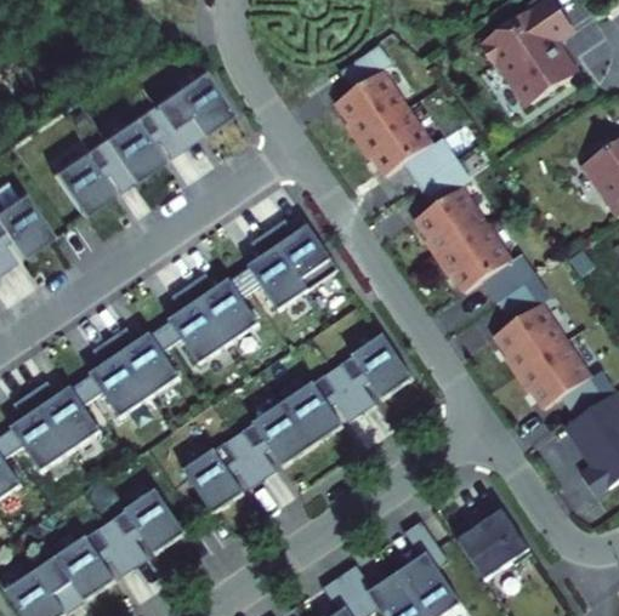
[(537,0),(477,41),(493,64),(494,64),(501,60),(529,102),(572,73),(547,38),(569,23),(554,0),(537,0)]
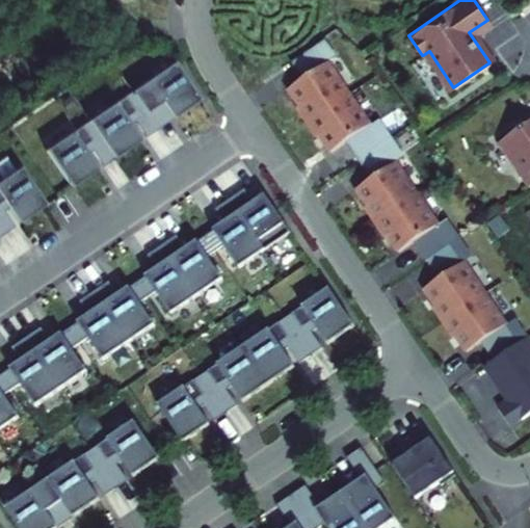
[(491,24),(487,20),(469,32),(489,62),(495,58),(477,33),(491,24)]
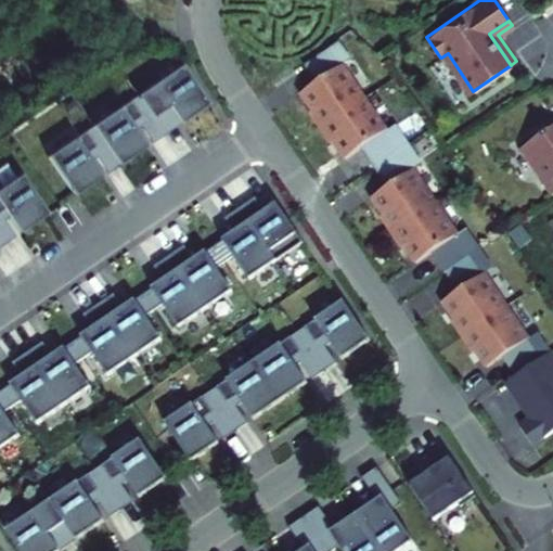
[(146,26),(143,37),(157,39),(159,28),(146,26)]
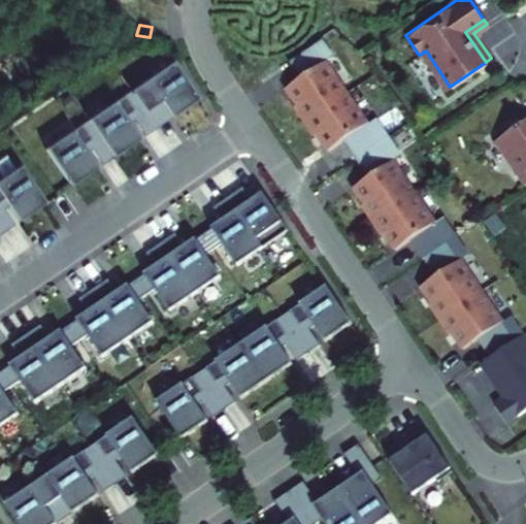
[(298,75),(323,58),(331,53),(320,36),(287,58),(298,75)]
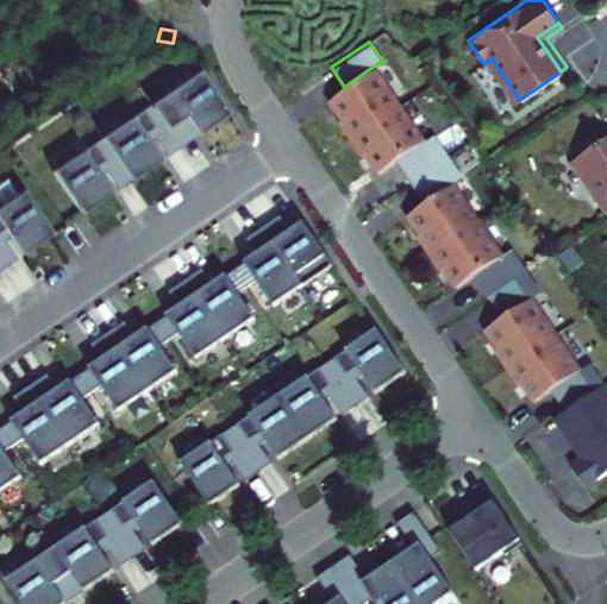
[(492,58),(485,63),(513,104),(519,100),(492,58)]
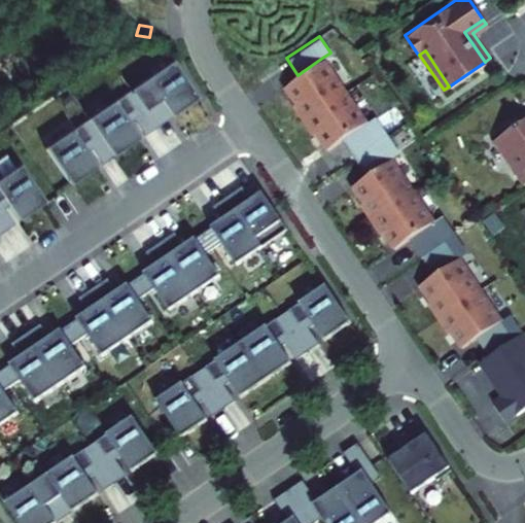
[(291,103),(302,117),(344,90),(322,58),(298,75),(283,85),(294,101),(291,103)]
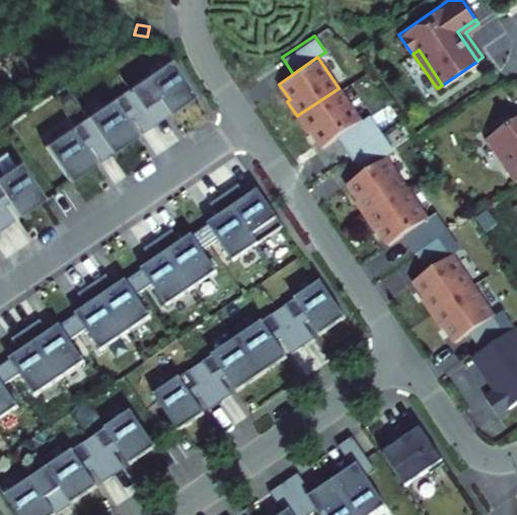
[(126,86),(140,106),(156,96),(167,112),(194,94),(183,80),(168,58),(133,81),(126,86)]
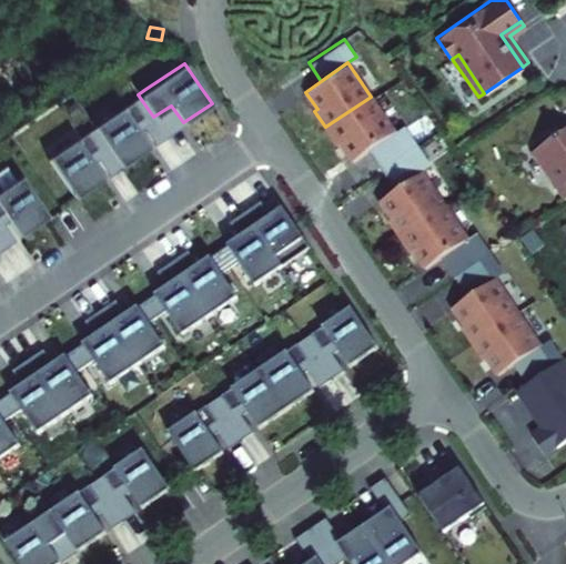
[(153,143),(165,134),(153,117),(138,94),(131,99),(142,116),(131,122),(137,130),(142,126),(153,143)]
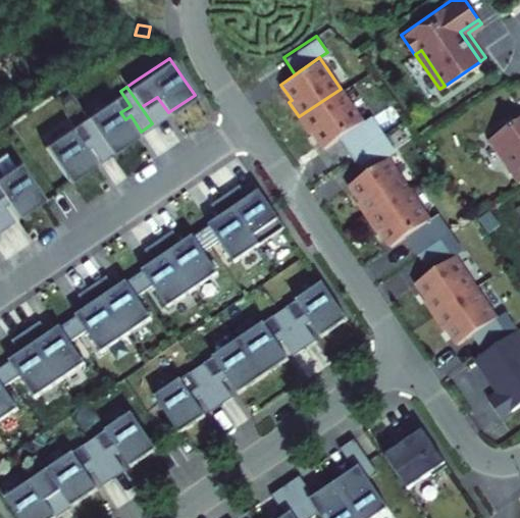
[(341,89),(299,116),(309,132),(311,130),(322,146),(361,119),(341,89)]
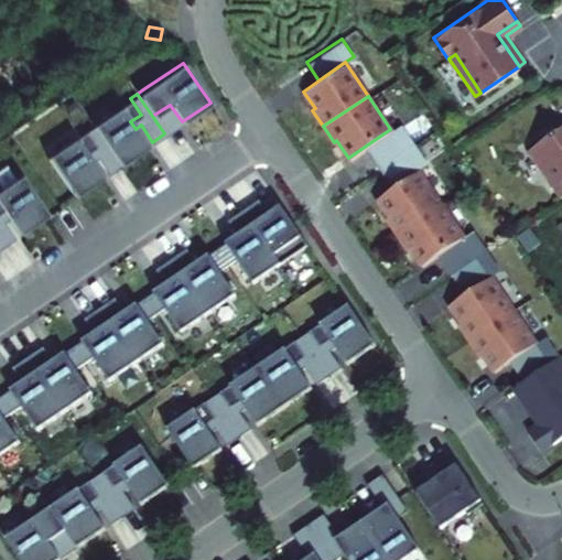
[(92,125),(118,164),(147,146),(130,121),(141,115),(130,98),(92,125)]
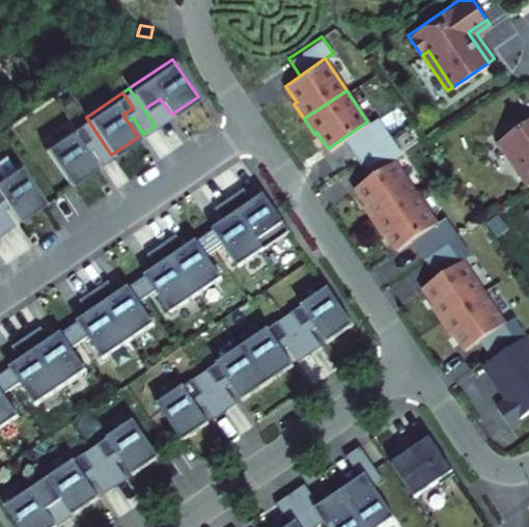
[(143,109),(155,126),(171,114),(160,99),(143,109)]
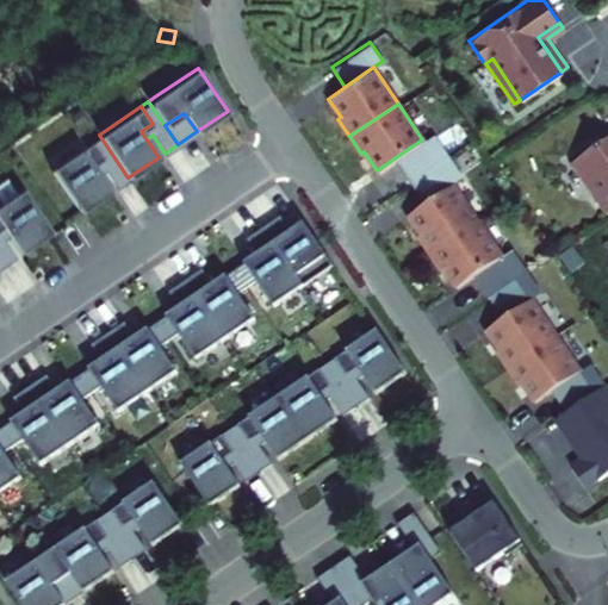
[(394,160),(408,181),(447,154),(432,133),(422,139),(394,160)]
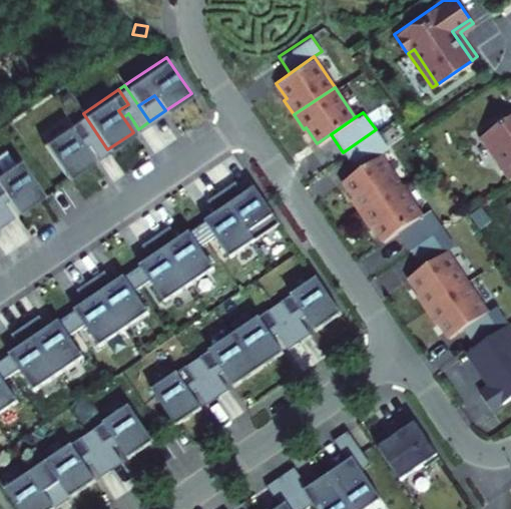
[(491,153),(508,177),(510,175),(510,112),(482,132),(495,151),(491,153)]
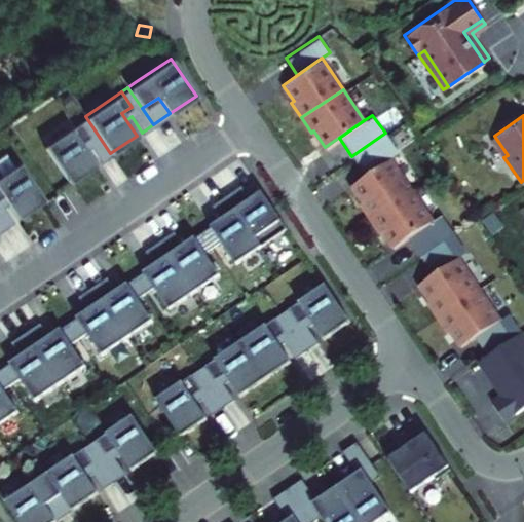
[(88,146),(99,161),(110,153),(85,116),(78,121),(88,136),(79,142),(83,149),(88,146)]
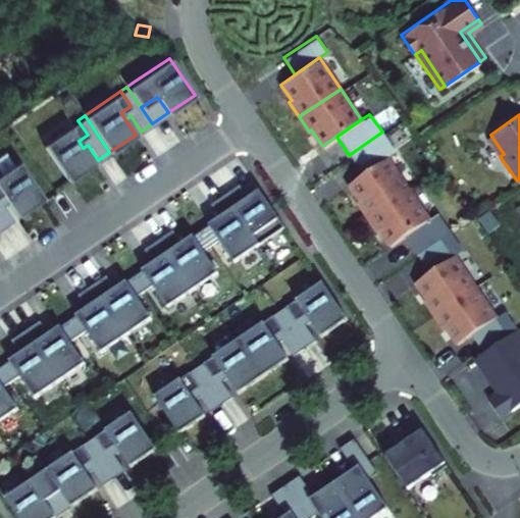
[(78,120),(42,145),(67,182),(94,164),(83,148),(79,141),(88,135),(78,120)]
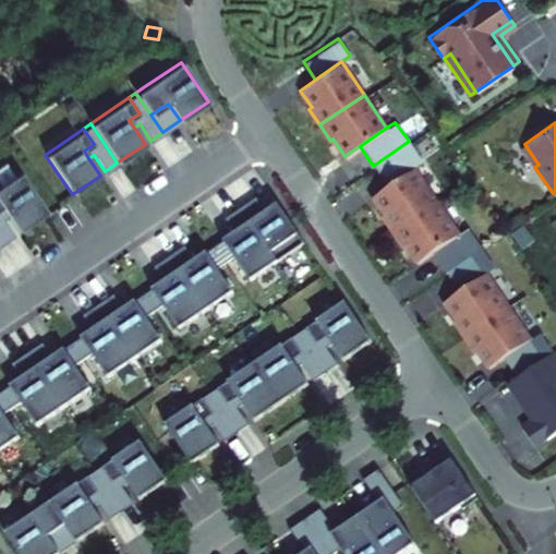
[(409,141),(373,166),(386,184),(413,167),(422,160),(409,141)]
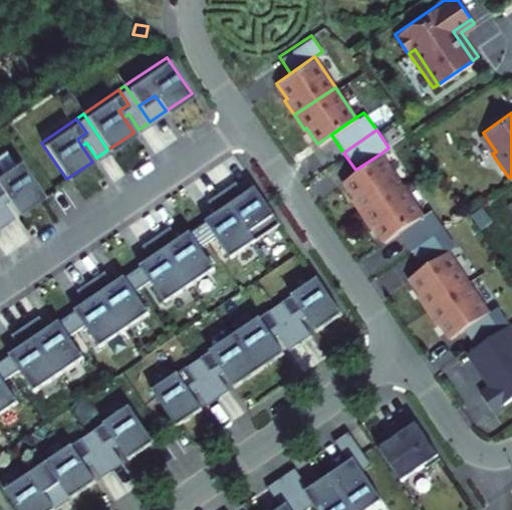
[(483,133),(480,135),(492,154),(496,152),(483,133)]
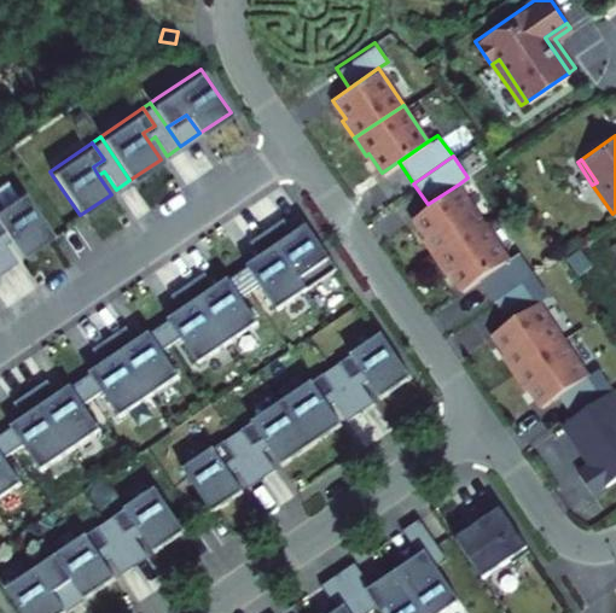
[(422,237),(433,255),(482,221),(458,185),(428,204),(411,216),(424,235),(422,237)]
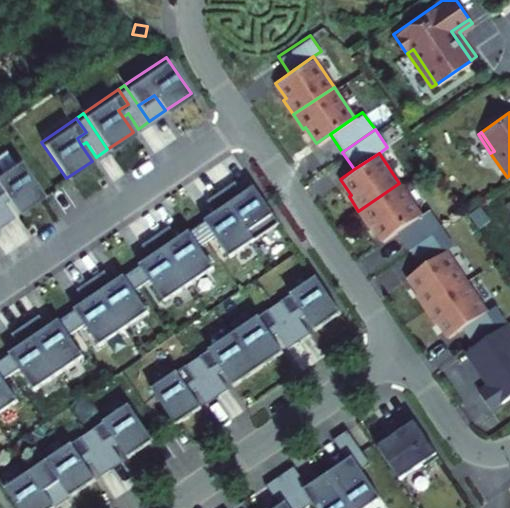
[(17,158),(0,170),(0,191),(1,190),(15,212),(41,195),(17,158)]
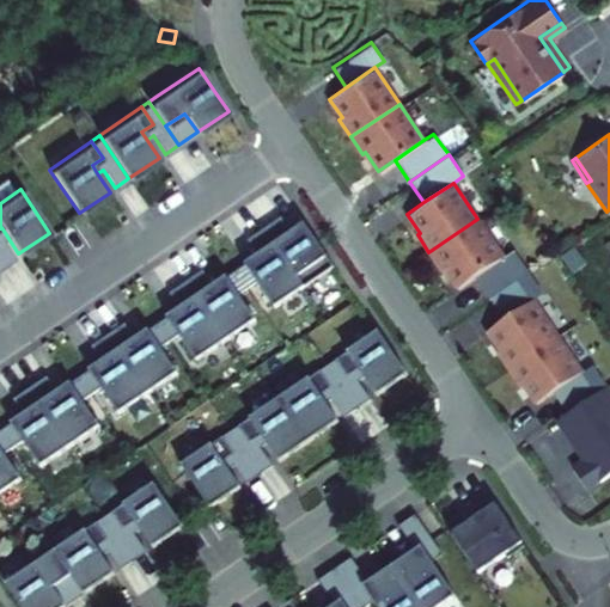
[(279,214),(262,225),(302,283),(333,264),(302,220),(290,230),(279,214)]
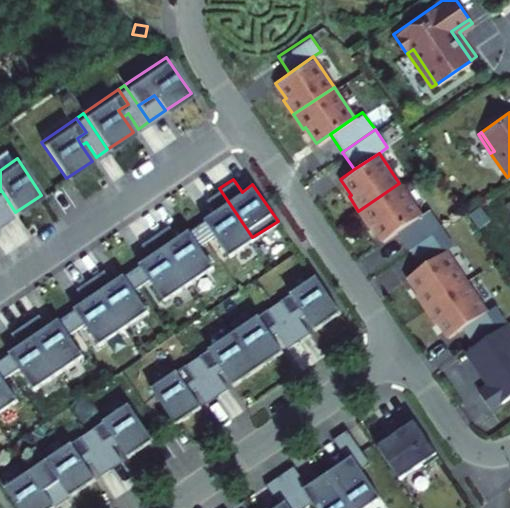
[(399,183),(358,211),(368,225),(371,223),(381,239),(420,213),(399,183)]
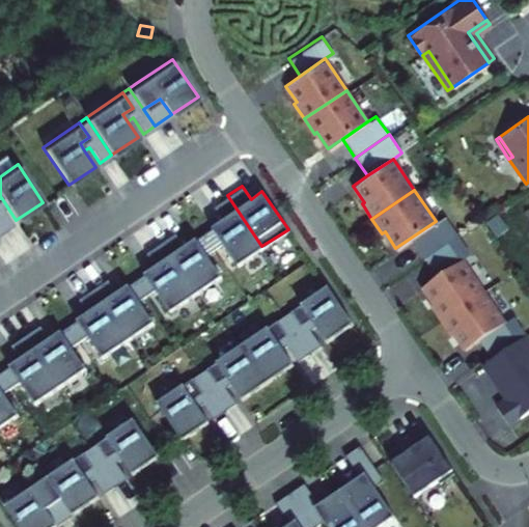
[(212,227),(203,232),(213,247),(221,242),(237,265),(261,246),(237,209),(227,195),(213,205),(222,218),(211,226),(212,227)]
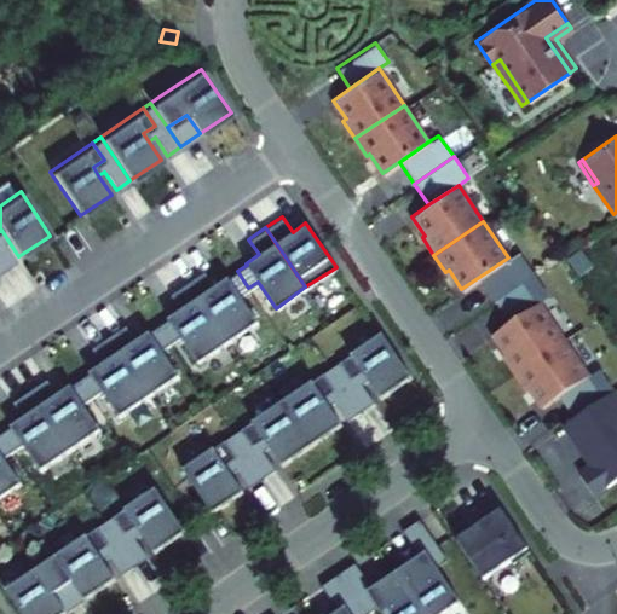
[(0,268),(13,260),(0,242),(6,238),(1,230),(0,231),(0,268)]
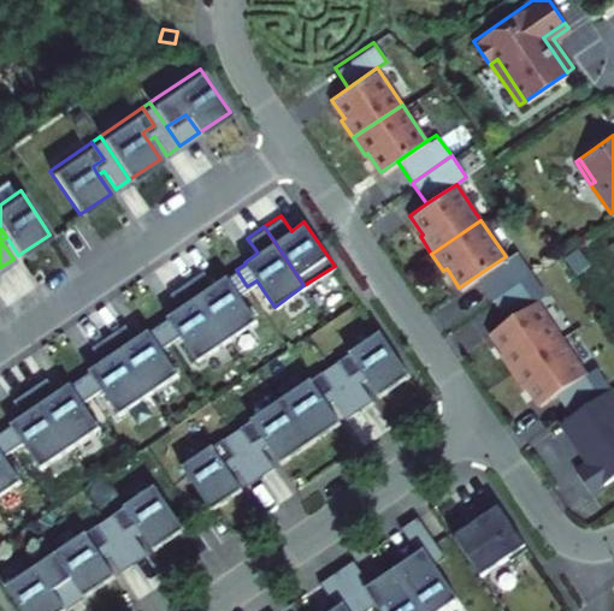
[(477,276),(491,297),(520,278),(530,271),(515,249),(506,256),(477,276)]
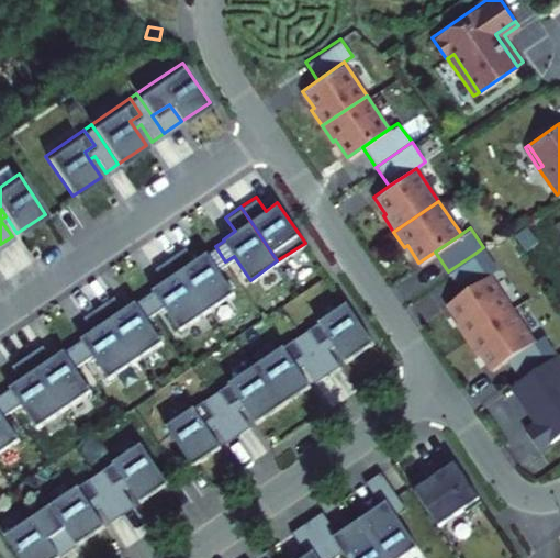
[(185,246),(169,256),(205,310),(233,291),(216,268),(225,261),(215,246),(206,253),(205,252),(193,259),(185,246)]
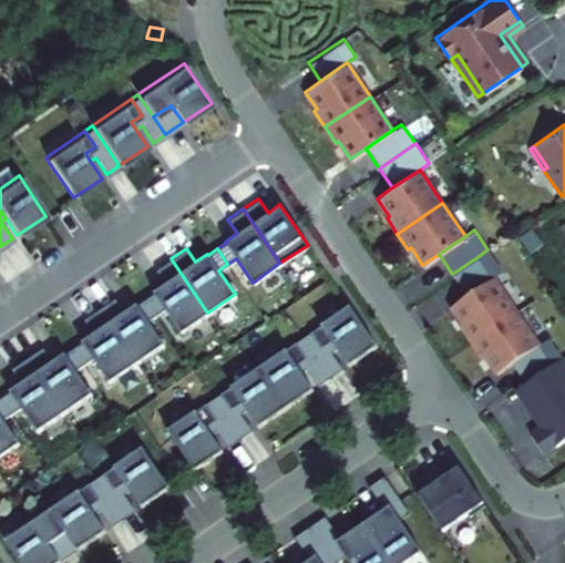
[(479,256),(492,276),(501,269),(488,249),(479,256)]
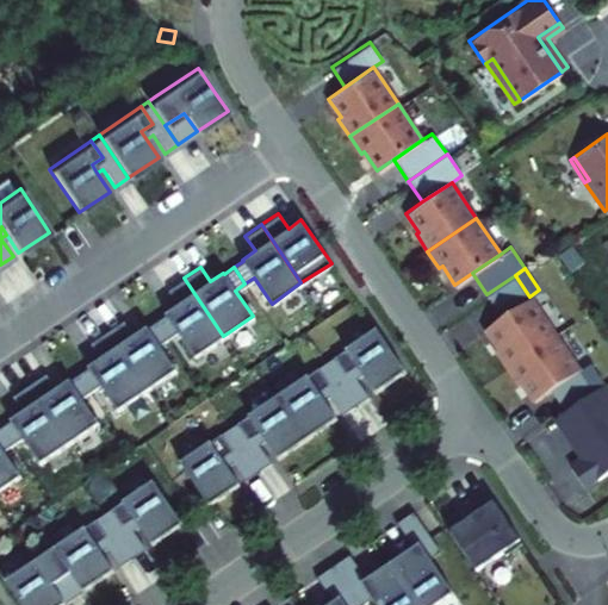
[(494,349),(506,366),(554,332),(529,297),(515,275),(486,294),(502,316),(484,328),(496,347),(494,349)]
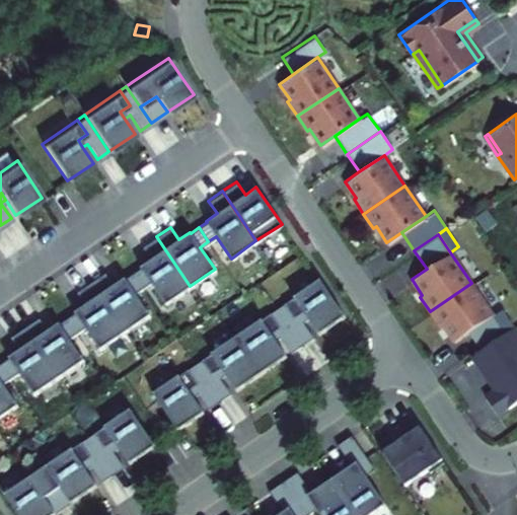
[(140,267),(132,273),(142,287),(150,281),(165,303),(190,286),(156,236),(142,246),(151,259),(139,267),(140,267)]
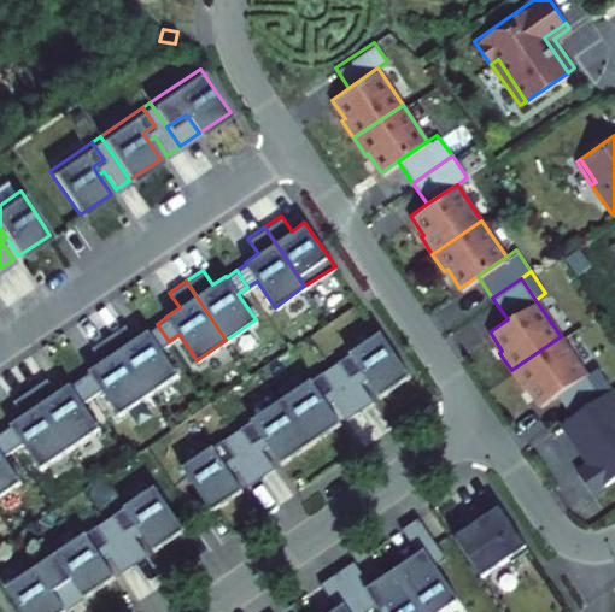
[(123,323),(107,335),(147,394),(177,372),(159,347),(169,341),(157,324),(148,330),(147,329),(134,337),(123,323)]
